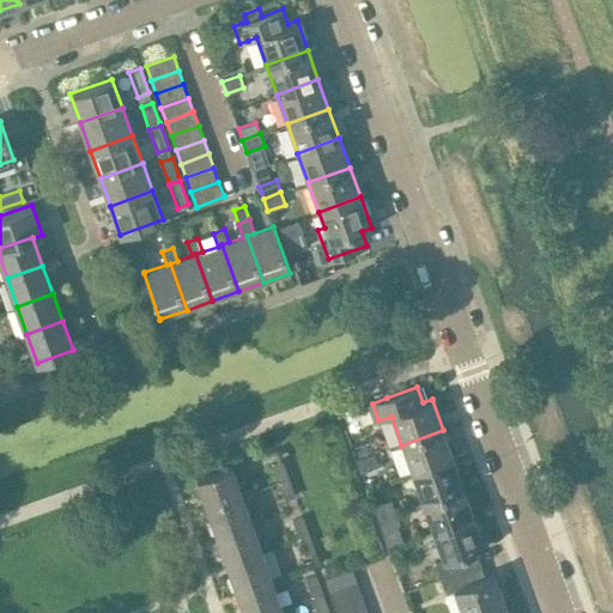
[(412,473),(453,457),(443,430),(401,445),(412,473)]
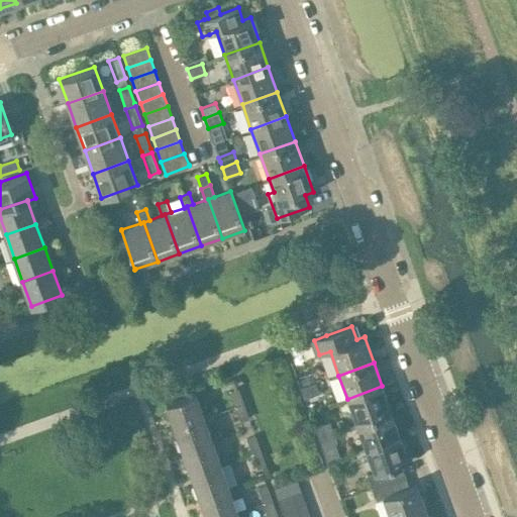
[(302,387),(301,387),(301,389),(316,384),(315,382),(316,382),(312,372),(299,377),(302,387)]
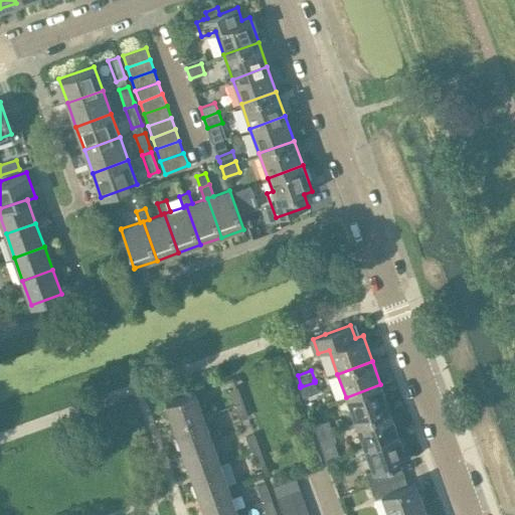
[(315,382),(300,387),(303,396),(318,391),(315,382)]
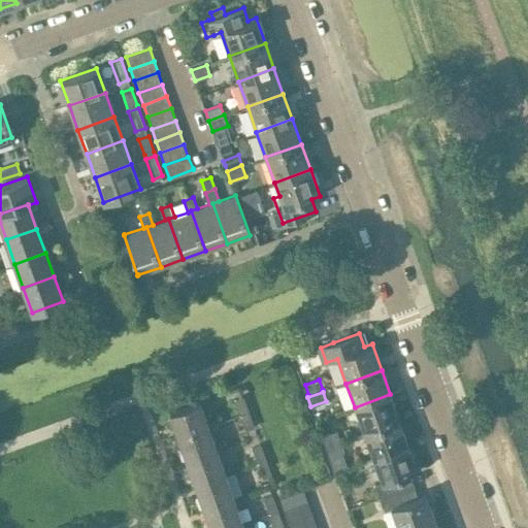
[(364,432),(399,420),(390,394),(355,407),(364,432)]
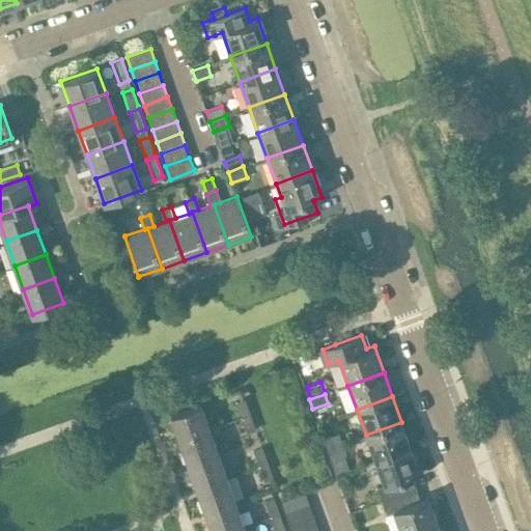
[(245,398),(235,401),(242,417),(250,414),(245,398)]
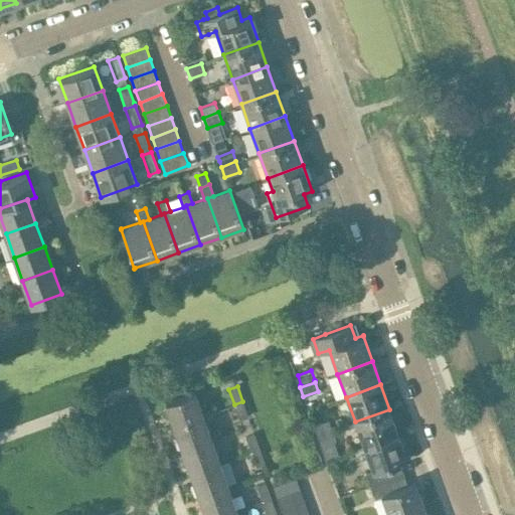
[(174,426),(204,415),(195,391),(165,402),(174,426)]
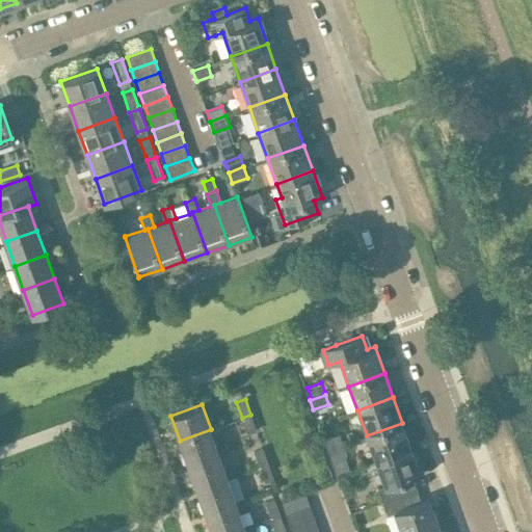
[(250,415),(242,418),(247,433),(257,430),(250,415)]
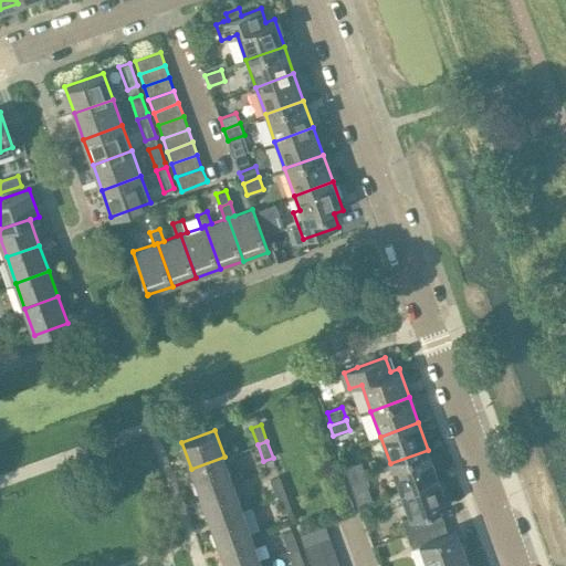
[(400,491),(438,478),(428,450),(390,463),(400,491)]
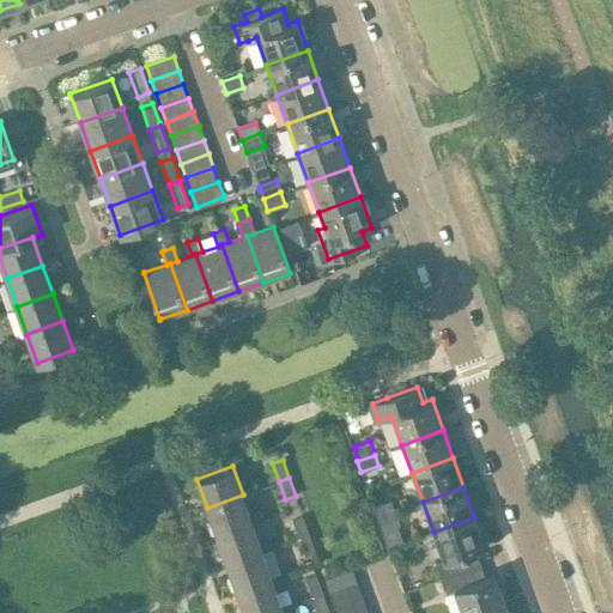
[(243,495),(207,508),(217,535),(253,522),(243,495)]
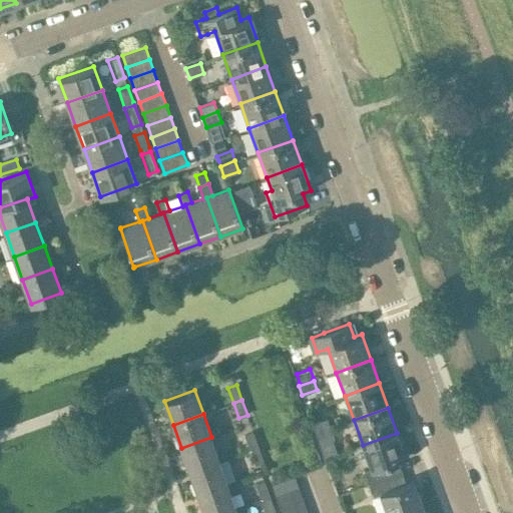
[(316,434),(331,428),(327,418),(313,423),(316,434)]
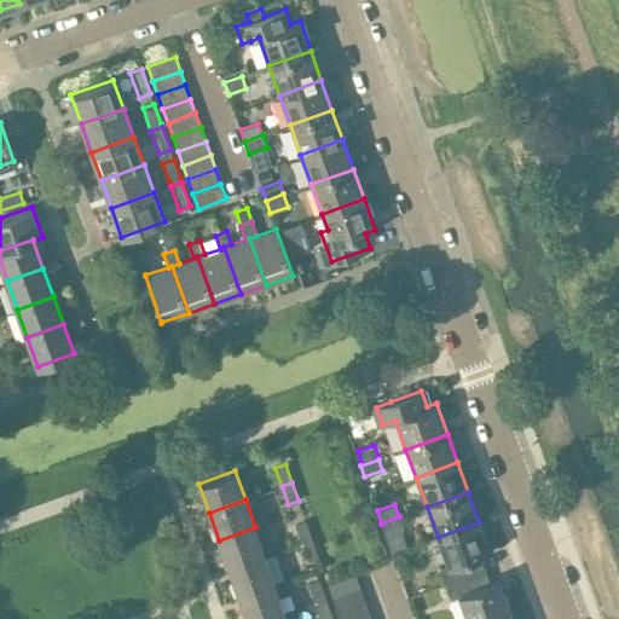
[(399,516),(381,524),(386,536),(404,530),(399,516)]
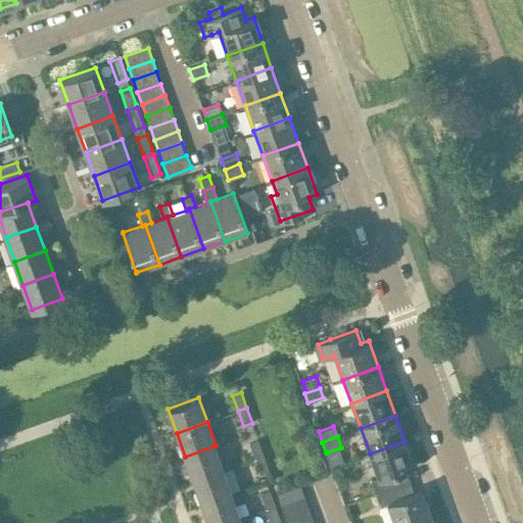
[(254,459),(264,456),(258,440),(249,443),(254,459)]
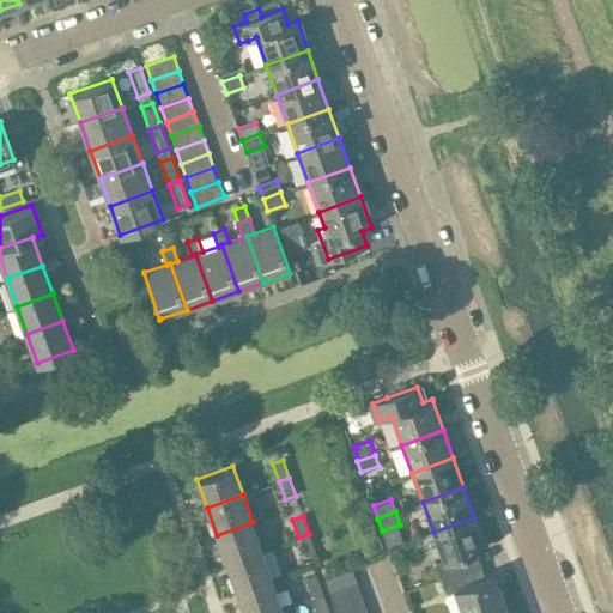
[(441,577),(480,564),(475,550),(485,546),(474,517),(434,532),(443,560),(436,563),(441,577)]
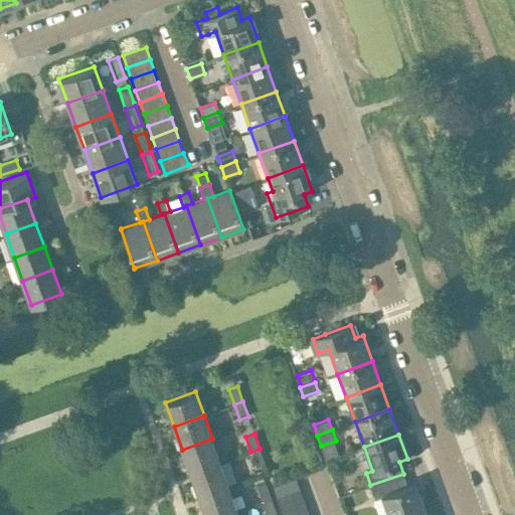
[(212,439),(182,450),(191,473),(220,463),(212,439)]
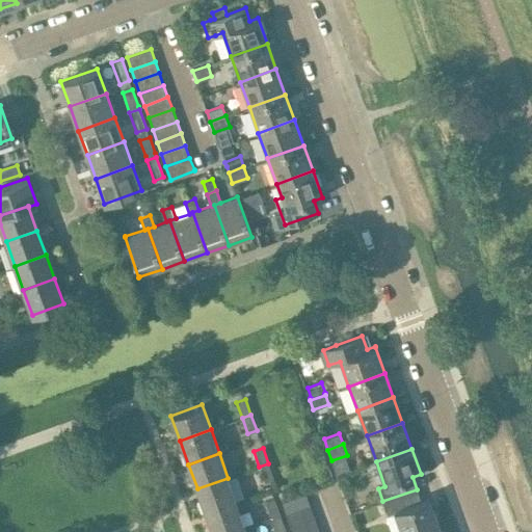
[(268,463),(259,467),(265,482),(273,479),(268,463)]
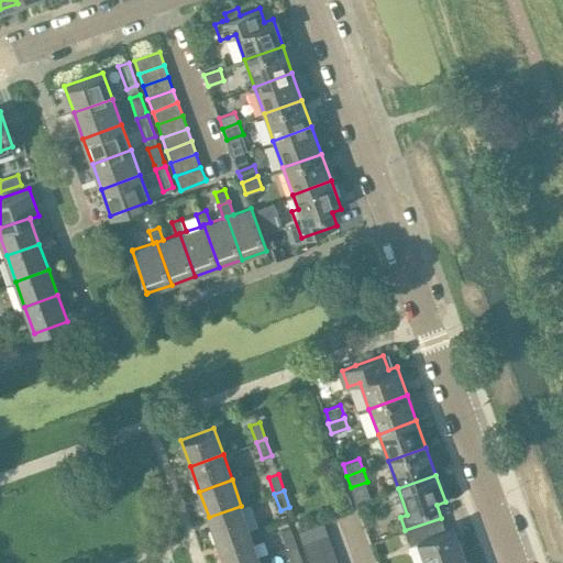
[(241,506),(209,517),(218,543),(251,531),(241,506)]
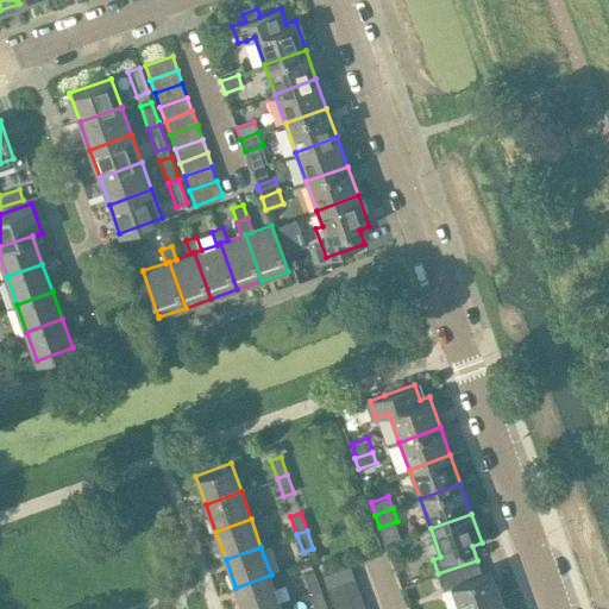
[(477,560),(438,573),(444,589),(451,586),(458,608),(473,608),(502,600),(491,570),(482,573),(477,560)]
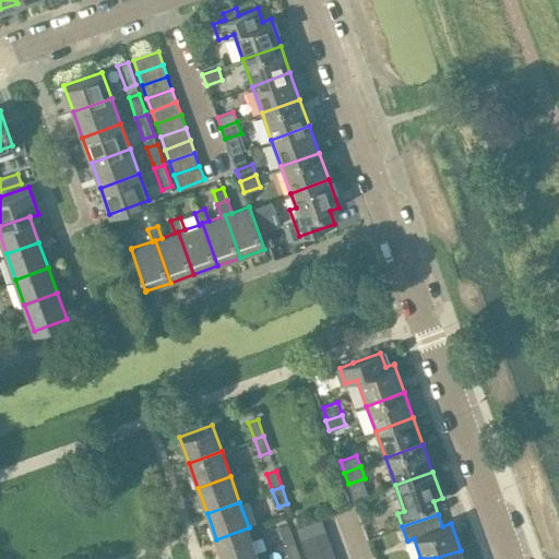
[(321,519),(296,527),(300,539),(325,531),(321,519)]
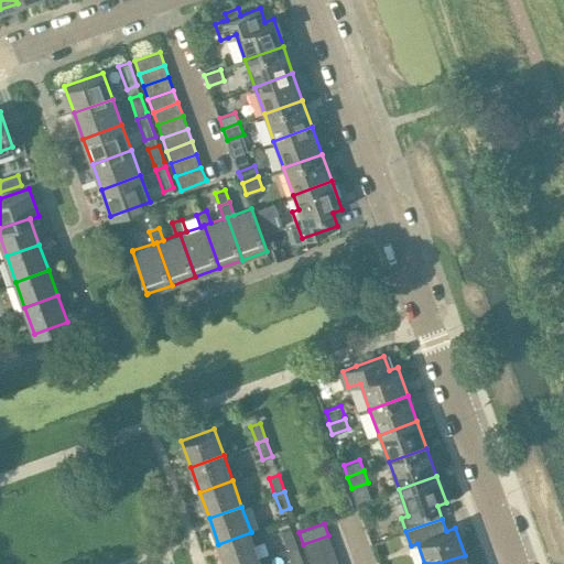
[(296,545),(291,529),(281,532),(286,549),(296,545)]
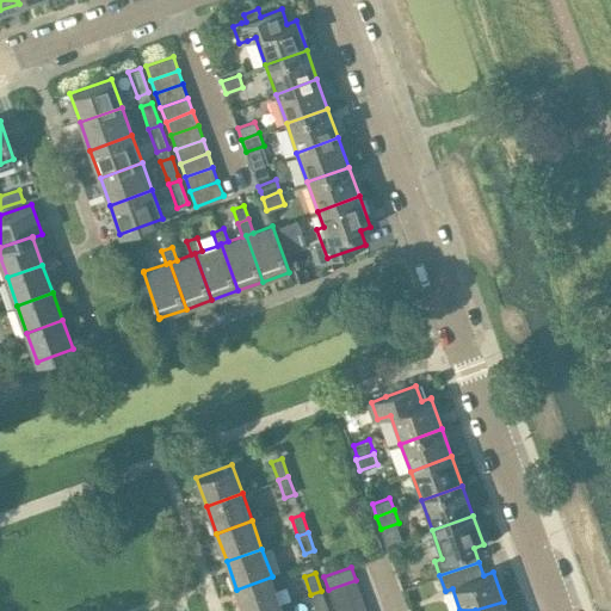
[(272,576),(236,590),(244,610),(263,610),(282,604),(272,576)]
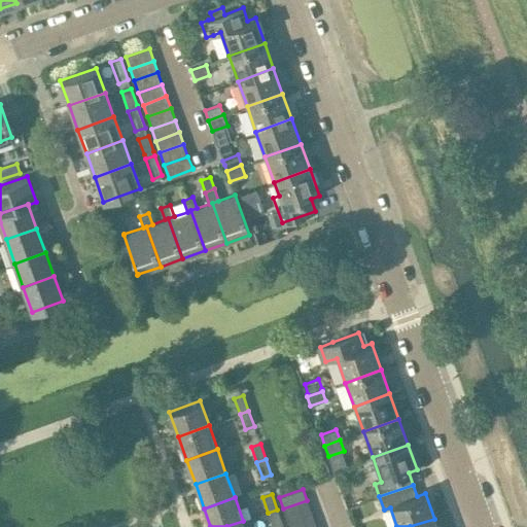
[(307,500),(283,508),(287,521),(311,513),(307,500)]
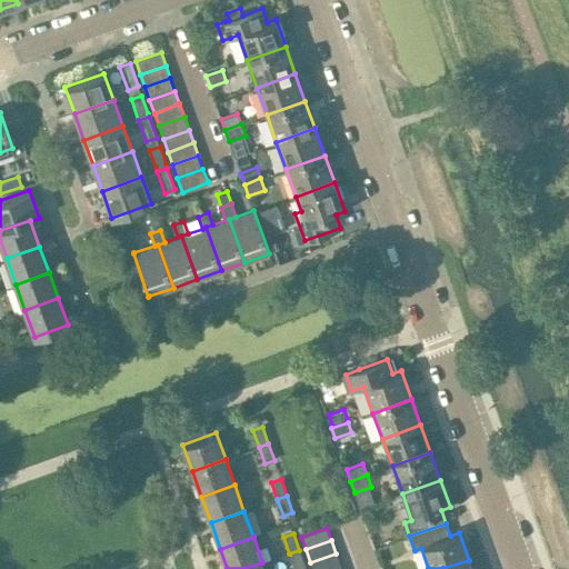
[(299,550),(289,553),(295,568),(296,568),(305,566),(299,550)]
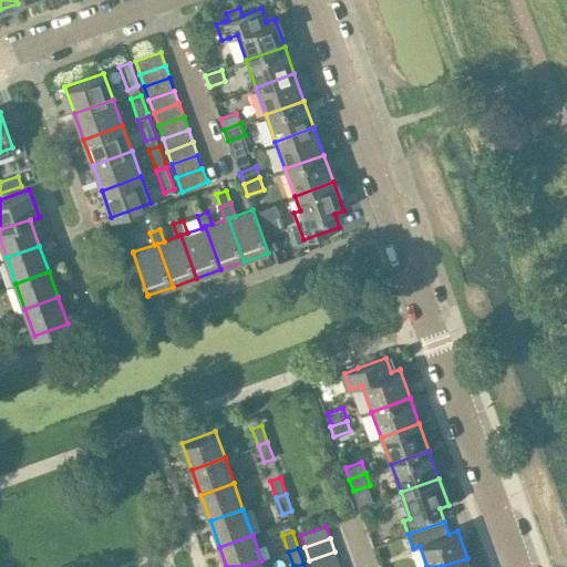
[(334,552),(309,560),(311,566),(330,566),(339,564),(334,552)]
